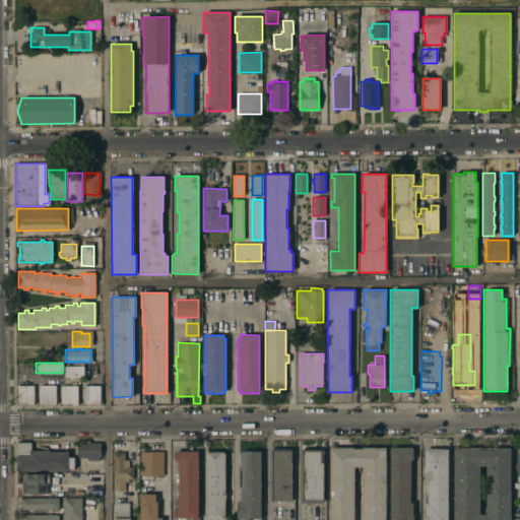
[(83,366),(83,378),(64,378),(64,367),(83,366)]
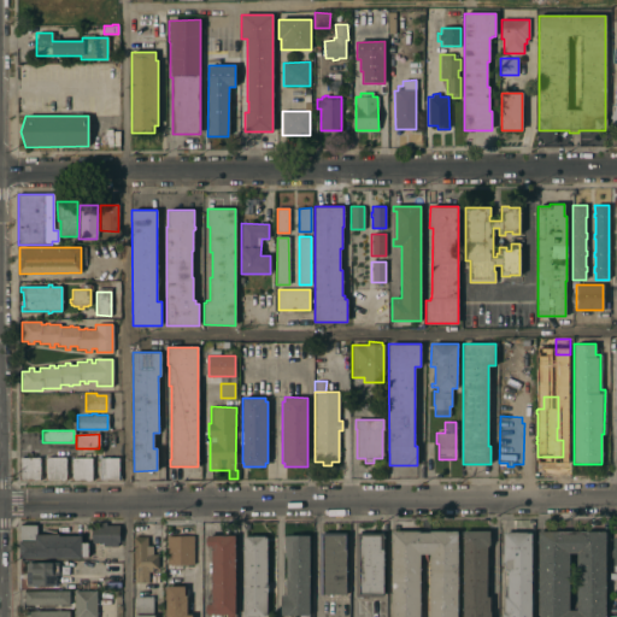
[(40,475),(41,475),(41,480),(40,480),(19,480),(19,476),(21,466),(19,466),(19,463),(21,463),(21,458),(40,458),(40,475)]
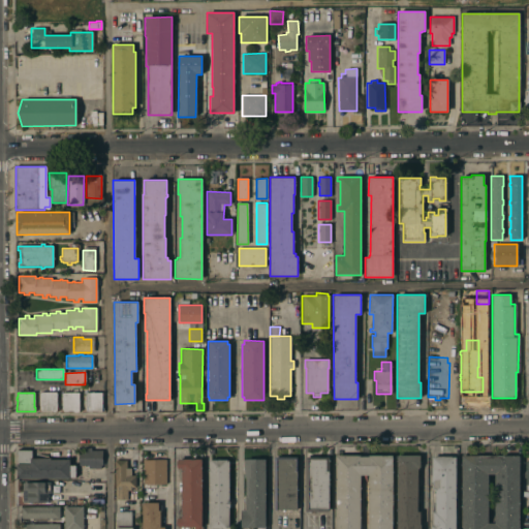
[(56,407),(58,407),(58,410),(56,410),(56,411),(39,411),(38,411),(38,407),(39,407),(39,393),(56,393),(56,407)]
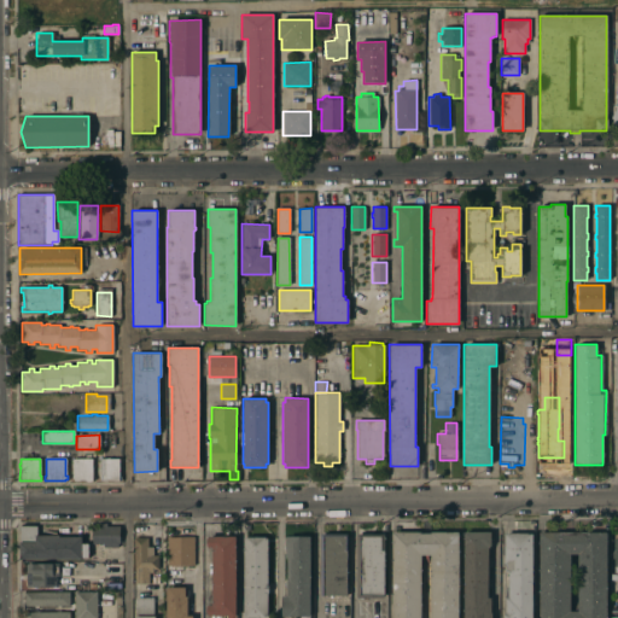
[(93,482),(73,482),(73,481),(71,481),(71,477),(73,477),(73,459),(92,459),(92,477),(93,477),(93,481),(93,482)]
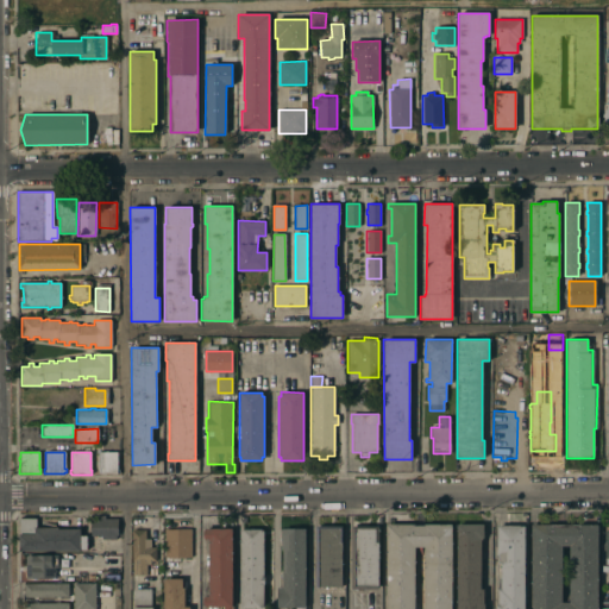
[(96,470),(98,470),(98,452),(117,452),(117,470),(119,470),(119,473),(117,473),(98,473),(96,473),(96,470)]
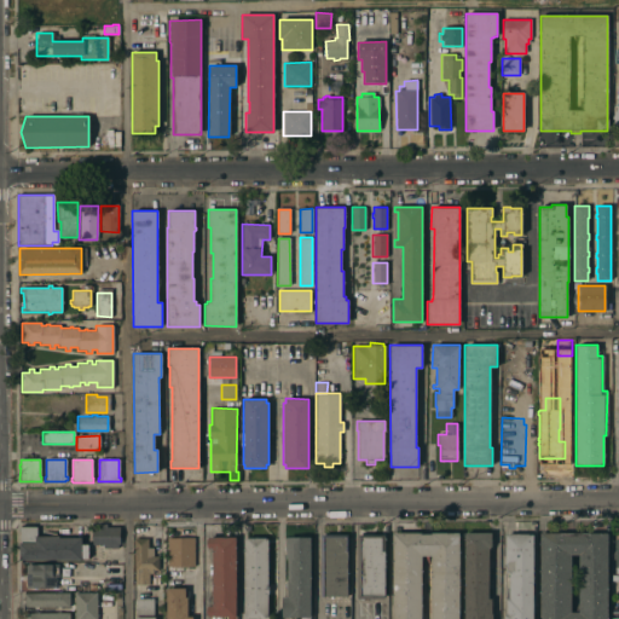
[(109,526),(109,530),(119,530),(119,545),(116,545),(116,549),(103,549),(103,547),(98,547),(98,545),(88,545),(88,528),(100,528),(100,526),(109,526)]
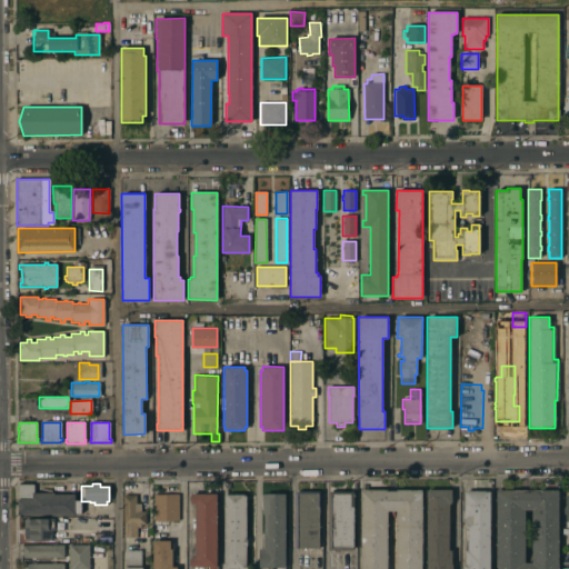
[(33,485),(33,493),(53,493),(53,495),(75,495),(75,501),(81,501),(81,515),(73,515),(73,516),(18,516),(18,485),(33,485)]
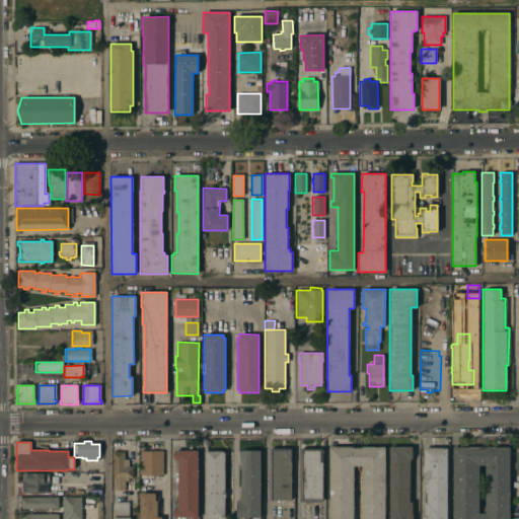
[(353,447),(353,448),(360,448),(360,447),(384,447),(384,518),(360,518),(361,466),(353,466),(353,518),(328,518),(328,447),(353,447)]
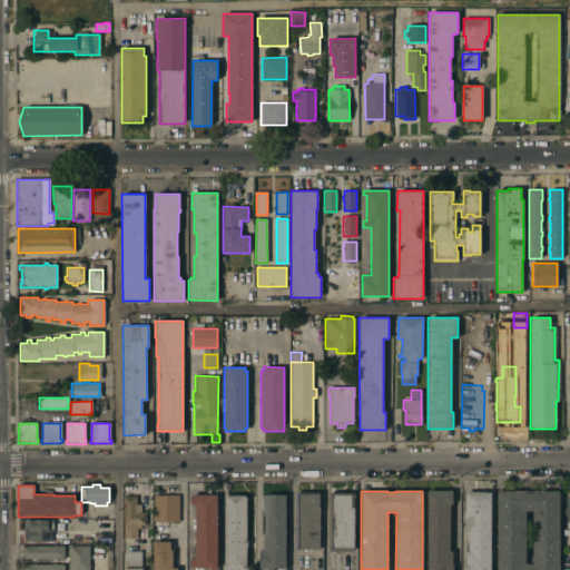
[(451,491),(451,505),(449,505),(449,552),(452,552),(452,569),(426,569),(428,491),(451,491)]
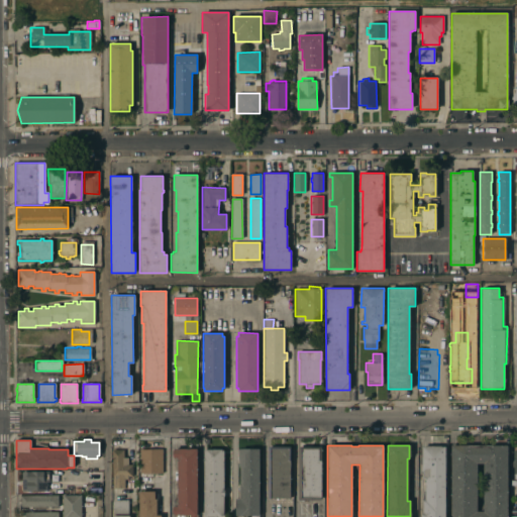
[(424,489),(422,489),(422,484),(424,484),(424,478),(421,478),(421,446),(425,446),(425,445),(440,445),(440,446),(444,446),(444,516),(420,516),(420,514),(422,514),(422,500),(424,500),(424,489)]
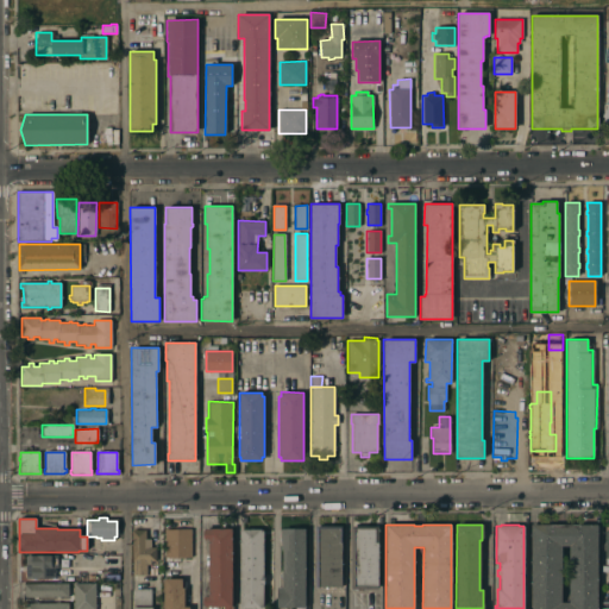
[(532,608),(531,608),(531,526),(597,526),(597,608),(532,608)]
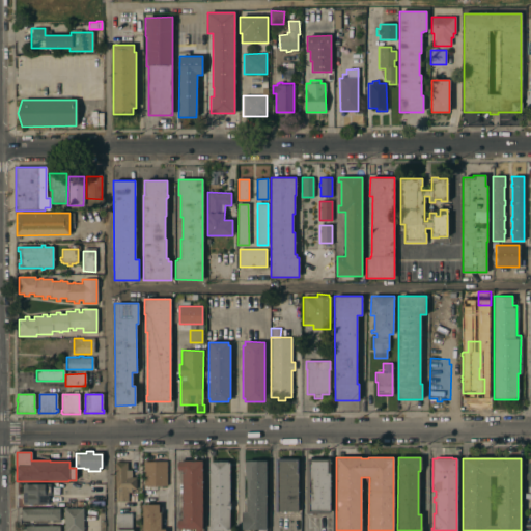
[(298,459),(297,512),(275,512),(275,459),(298,459)]
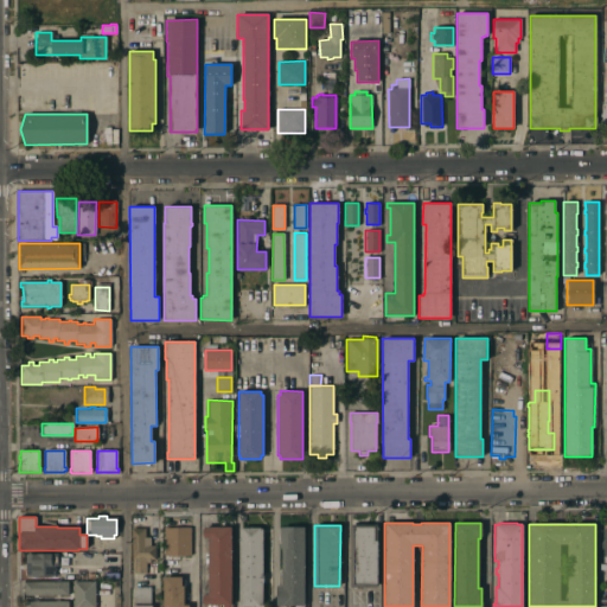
[(376,525),(376,587),(350,587),(350,525),(376,525)]
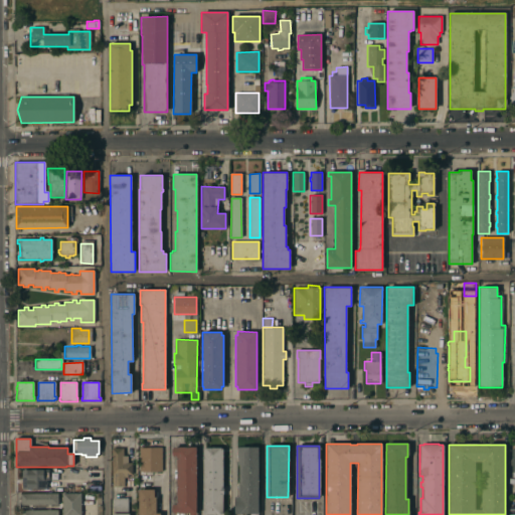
[(161,448),(139,447),(138,471),(161,472),(161,448)]
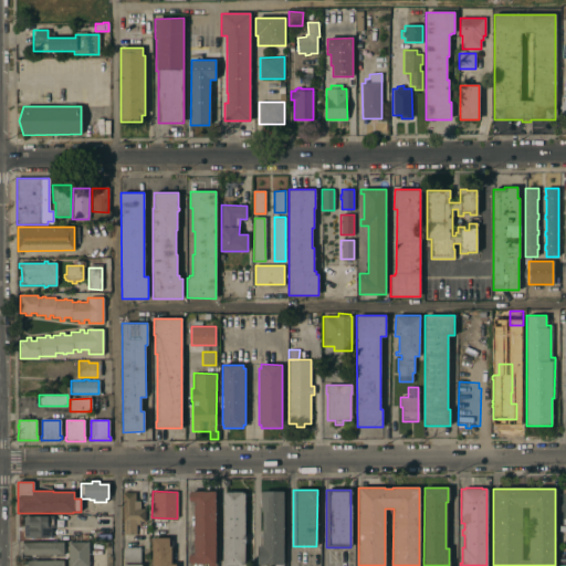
[(215,565),(207,565),(189,565),(189,554),(192,554),(192,502),(189,502),(189,492),(215,492),(215,565)]
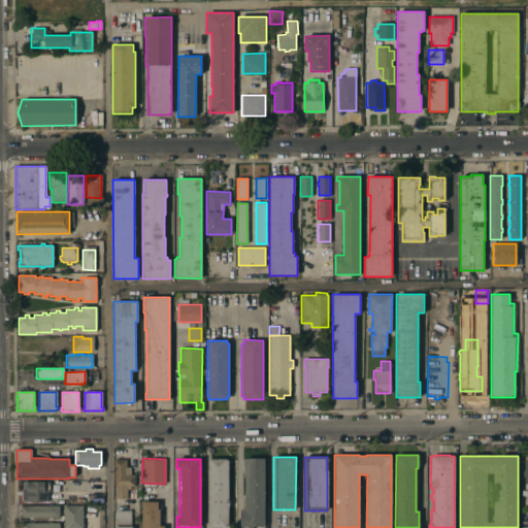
[(228,527),(207,527),(207,459),(228,459),(228,527)]
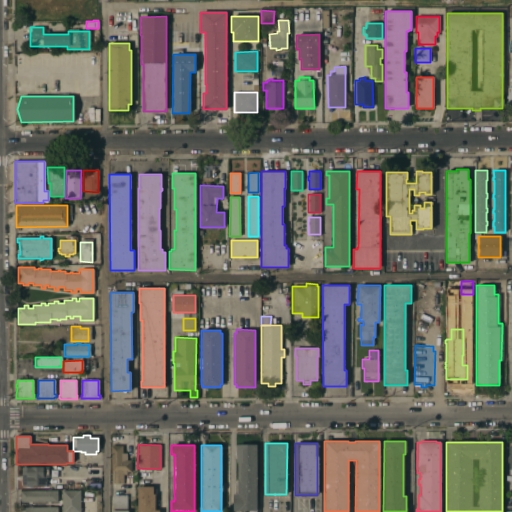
[(255,511),(248,511),(232,511),(232,494),(236,494),(236,481),(238,479),(238,463),(235,463),(236,445),(256,445),(255,511)]
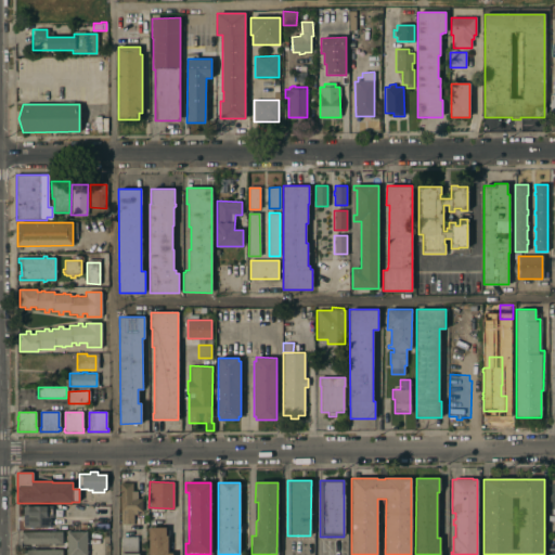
[(119,483),(132,483),(132,491),(137,491),(137,499),(141,499),(141,513),(136,513),(136,515),(132,515),(132,525),(119,525),(119,483)]
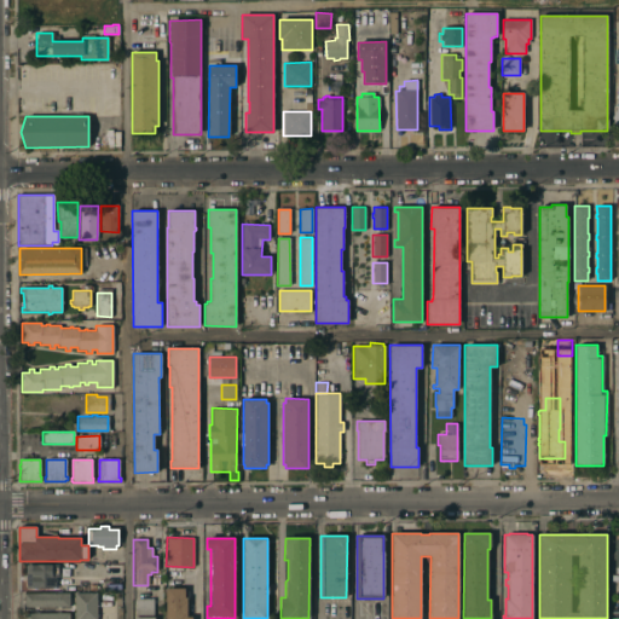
[(58,565),(58,578),(56,578),(56,588),(25,589),(25,566),(58,565)]
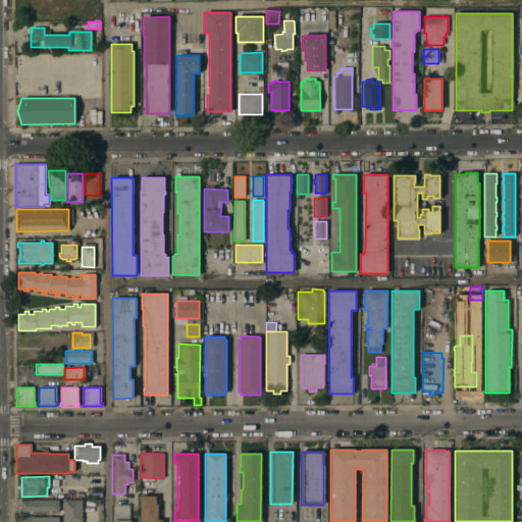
[(155,497),(155,505),(157,505),(157,520),(162,521),(140,521),(140,497),(155,497)]
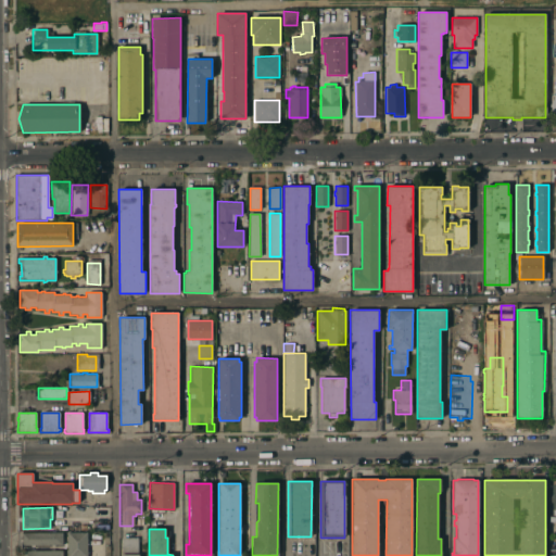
[(86,532),(86,555),(66,555),(66,533),(86,532)]
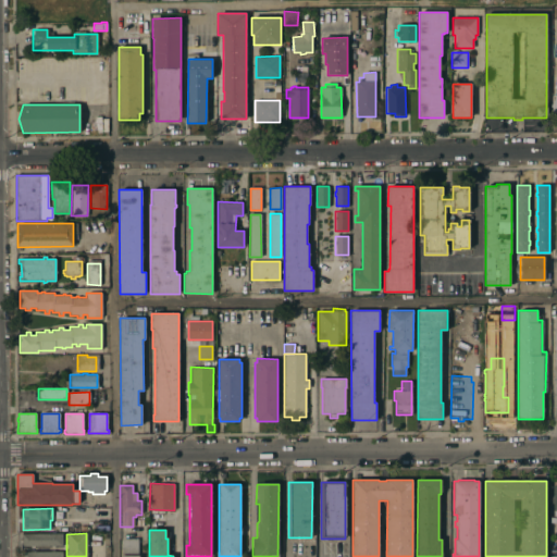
[(61,534),(62,546),(21,547),(21,534),(61,534)]
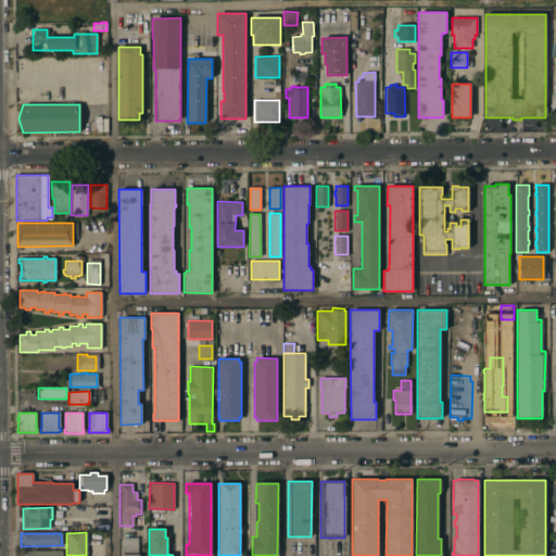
[(137,539),(137,555),(139,555),(121,555),(121,539),(137,539)]
